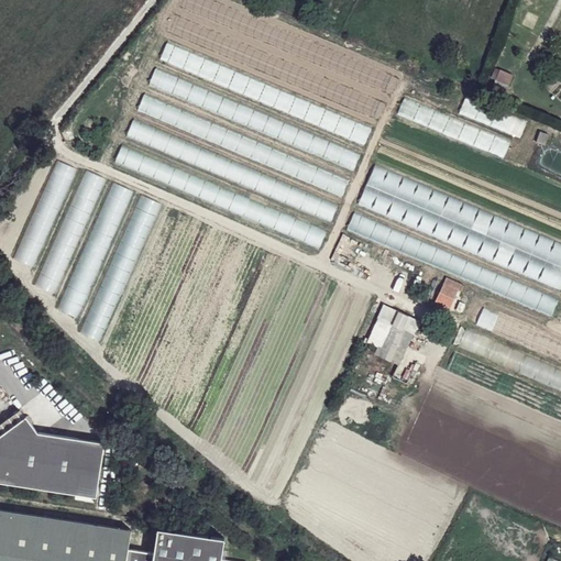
[(327,222),(336,202),(393,76),(206,0),(182,0),(113,158),(316,246),(327,222)]
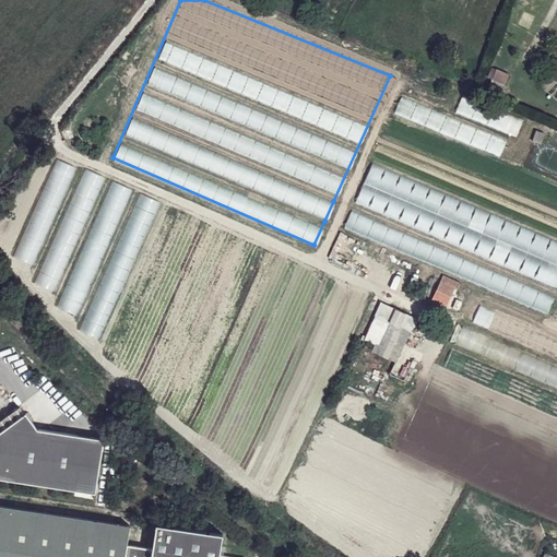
[(489,87),(496,71),(490,70),(485,85),(489,87)]
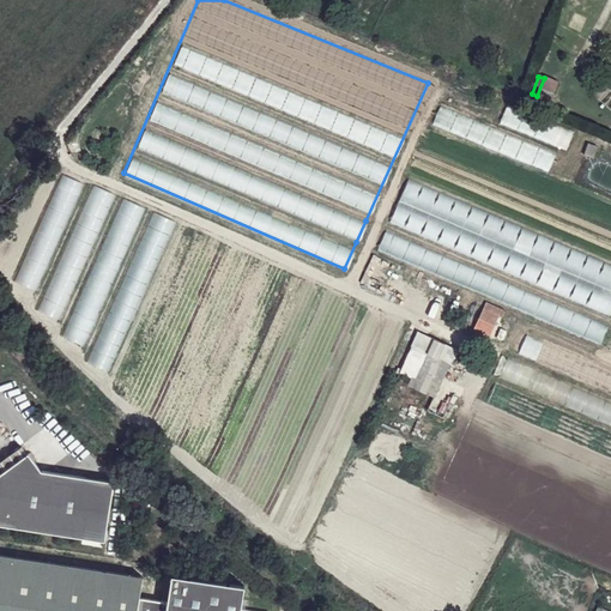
[(557,84),(544,78),(537,96),(550,101),(557,84)]
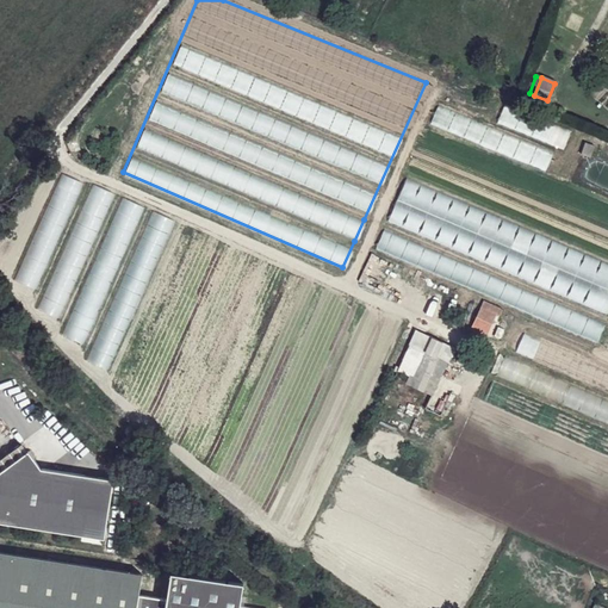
[(495,126),(438,106),(432,121),(547,168),(554,147),(565,149),(569,132),(503,106),(495,126)]
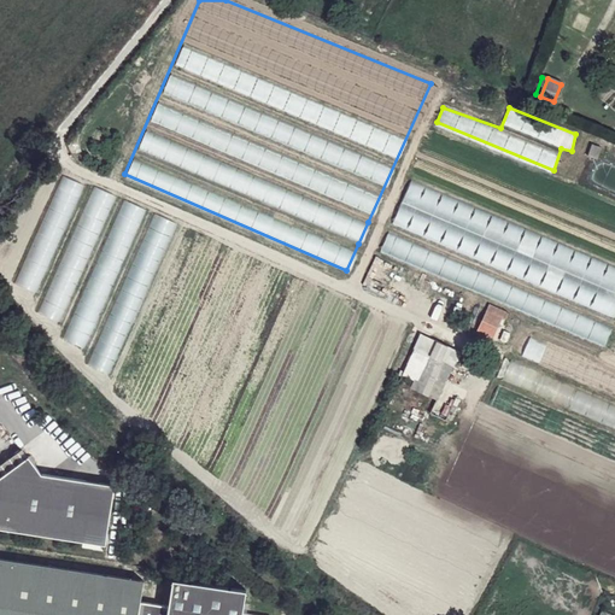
[(589,146),(585,158),(595,162),(598,148),(589,146)]
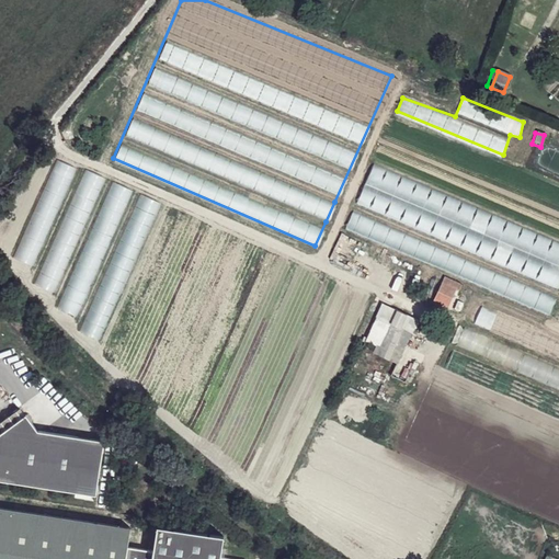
[(11,260),(31,269),(75,171),(56,162),(11,260)]
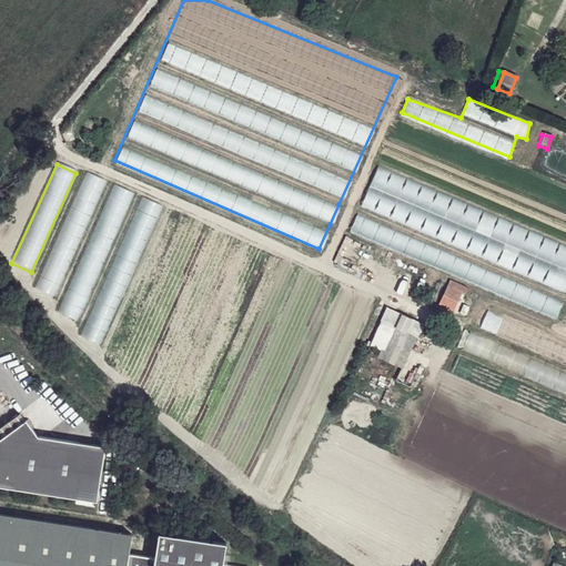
[(565,289),(565,248),(377,168),(362,204),(565,291),(565,289)]
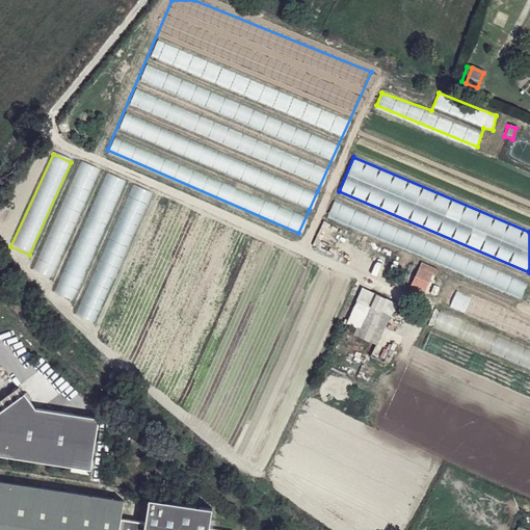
[(31,271),(50,281),(99,171),(80,162),(31,271)]
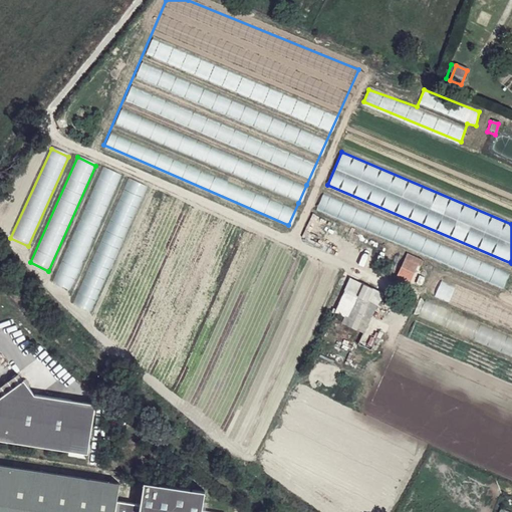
[(50,283),(68,292),(119,177),(101,169),(50,283)]
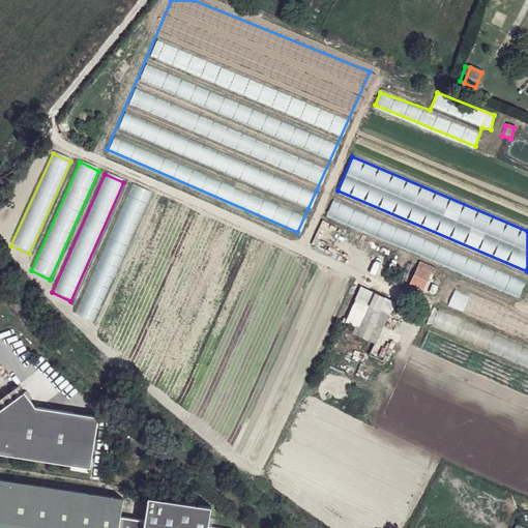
[(128,186),(78,308),(94,319),(145,193),(128,186)]
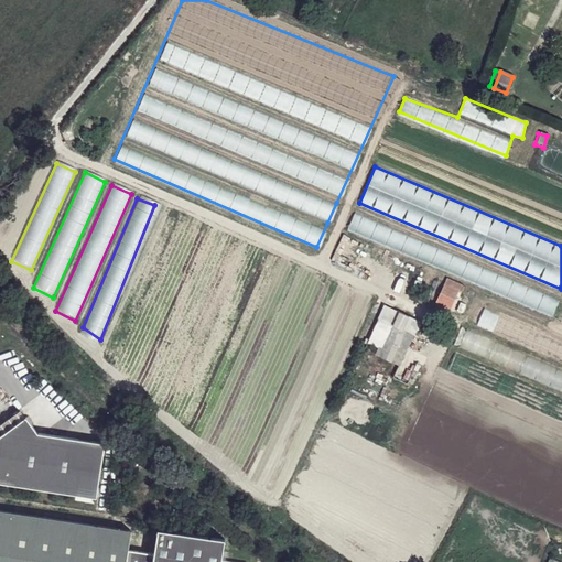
[(463,287),(548,323),(558,302),(350,217),(343,236),(445,279),(463,287)]
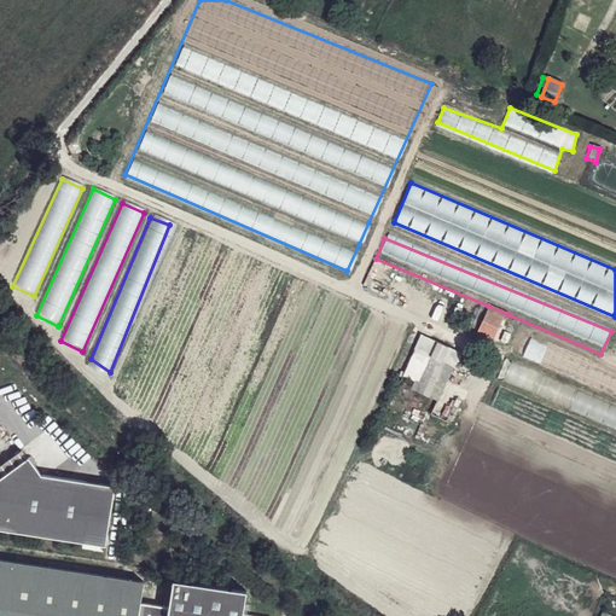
[(486,313),(477,332),(492,338),(500,319),(486,313)]
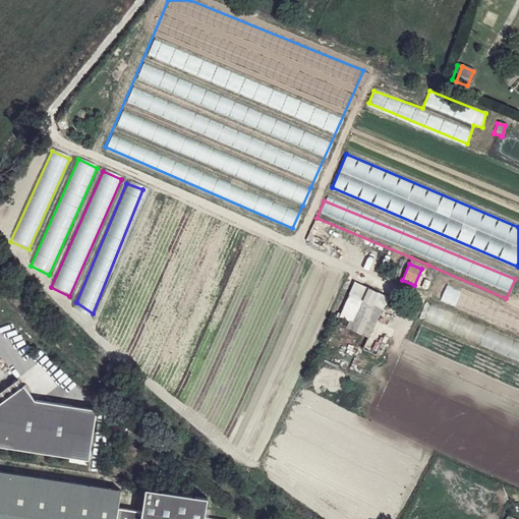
[(518,315),(445,285),(438,308),(430,305),(412,344),(518,387),(518,315)]
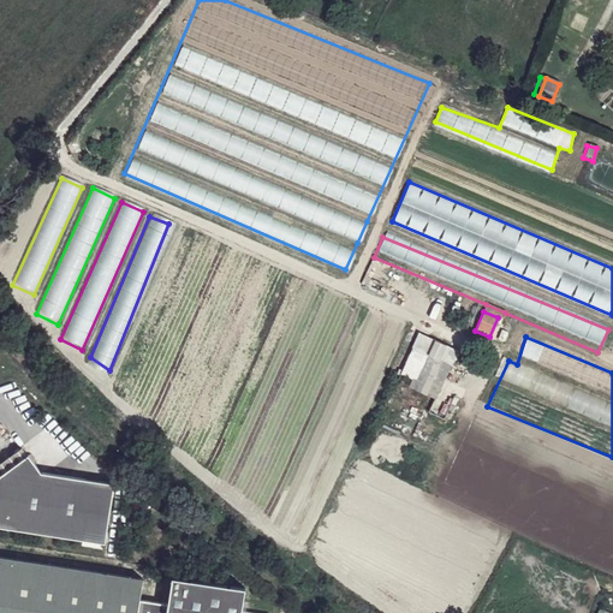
[(442,344),(432,339),(422,355),(409,388),(435,400),(450,367),(435,361),(442,344)]
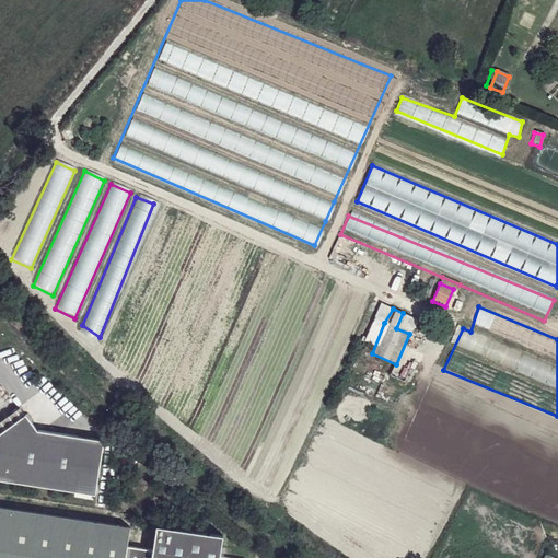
[(416,320),(403,313),(396,328),(409,334),(416,320)]
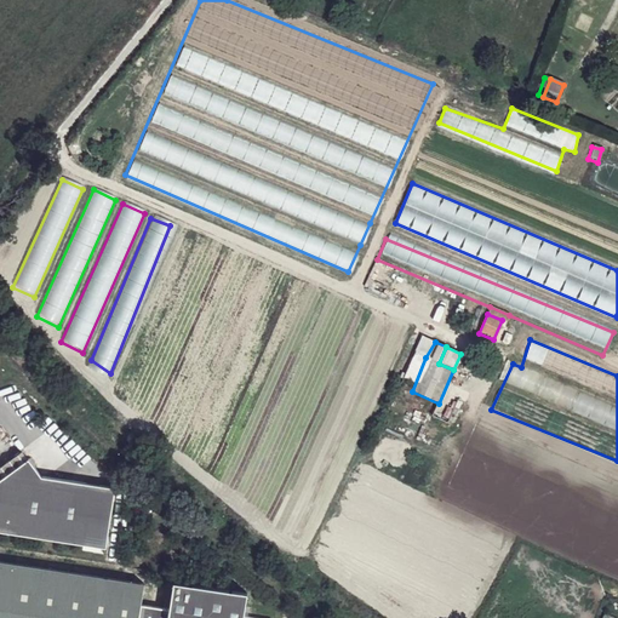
[(113,491),(39,480),(27,462),(0,481),(0,534),(104,551),(113,491)]
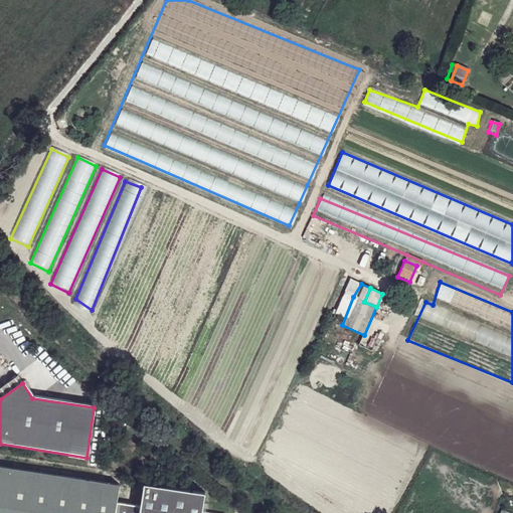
[(118,487),(23,471),(0,466),(0,512),(114,512),(116,504),(118,487)]
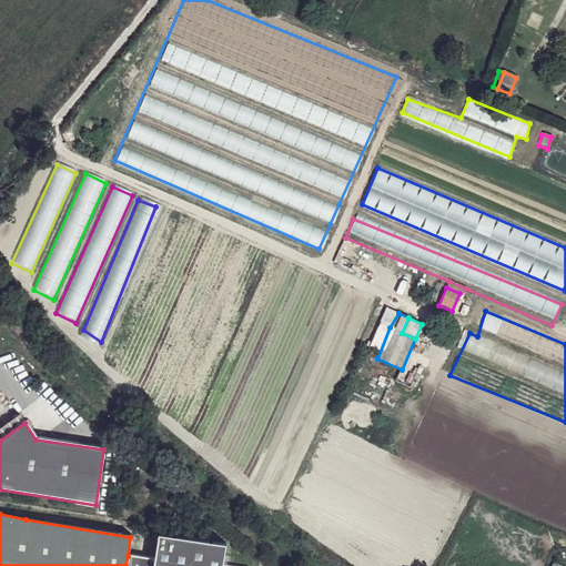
[(128,556),(125,565),(225,565),(229,545),(161,535),(157,559),(128,556)]
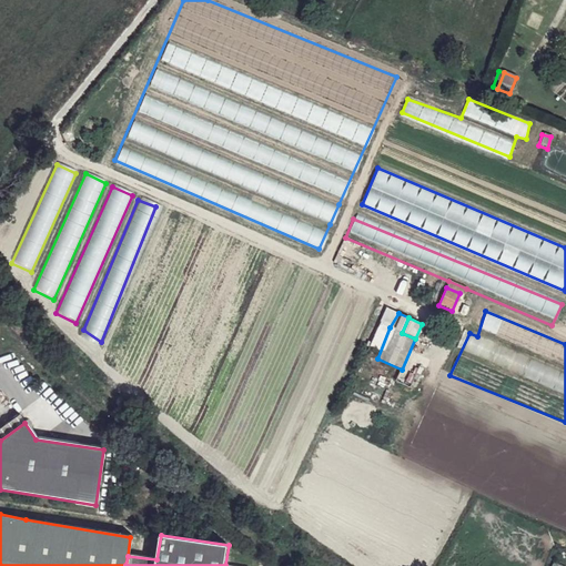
All buildings are outlined.
